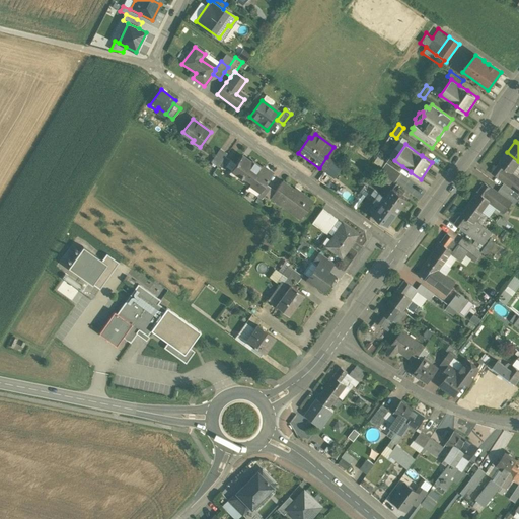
[(217,167),(218,165),(225,156),(227,154),(220,149),(211,162),(217,167)]
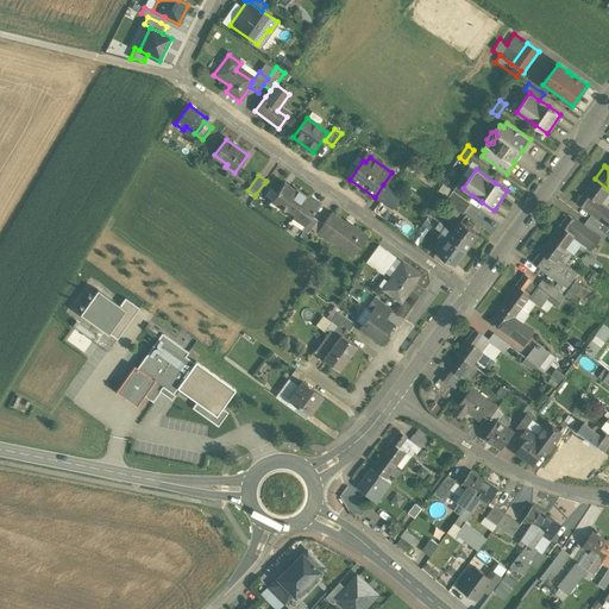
[(608,189),(595,179),(585,192),(592,198),(600,202),(601,202),(608,189)]
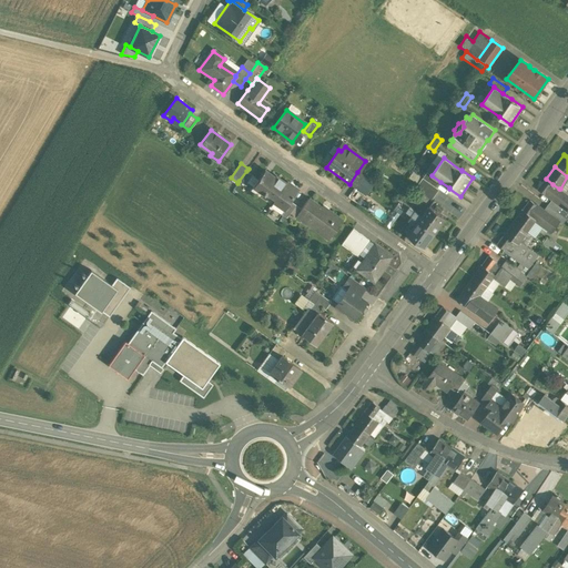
[(252,175),(246,171),(239,181),(245,185),(252,175)]
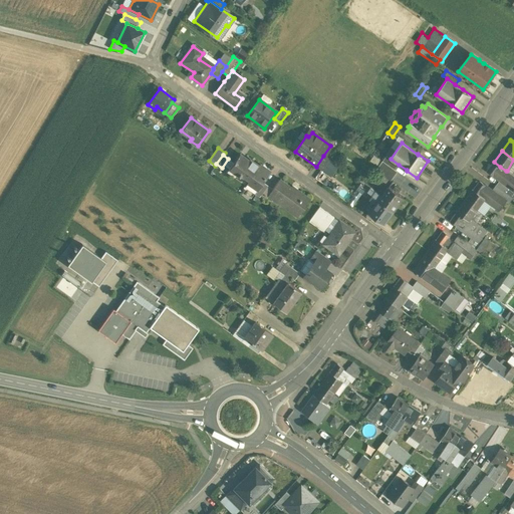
[(239,155),(228,169),(239,177),(240,174),(248,180),(249,181),(259,167),(258,167),(248,160),(248,161),(239,155)]
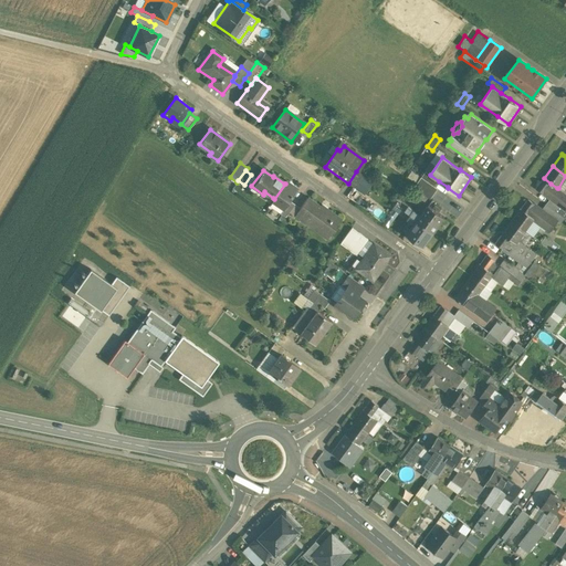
[(362,175),(356,171),(348,184),(353,187),(362,175)]
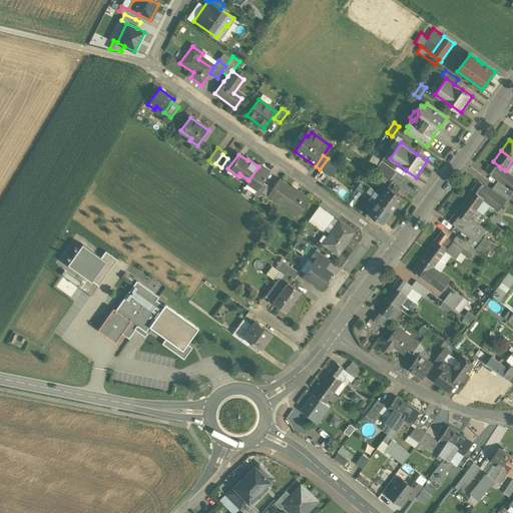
[(390,158),(386,155),(382,160),(394,169),(398,164),(390,158)]
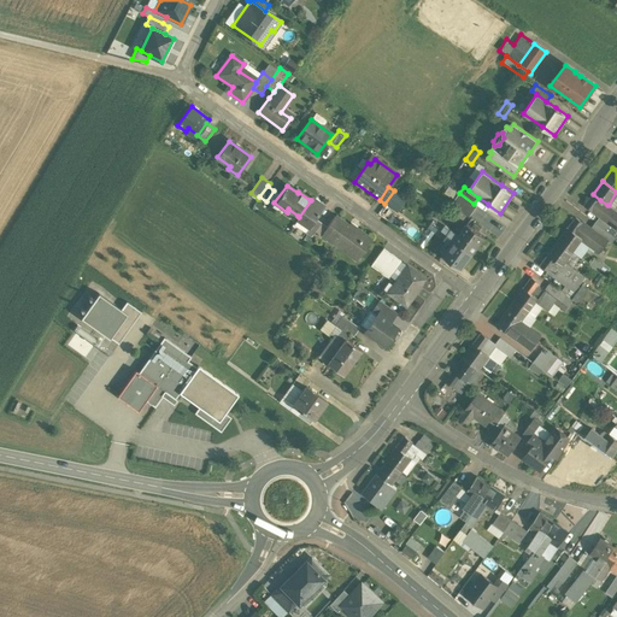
[(593,195),(586,206),(593,211),(600,200),(593,195)]
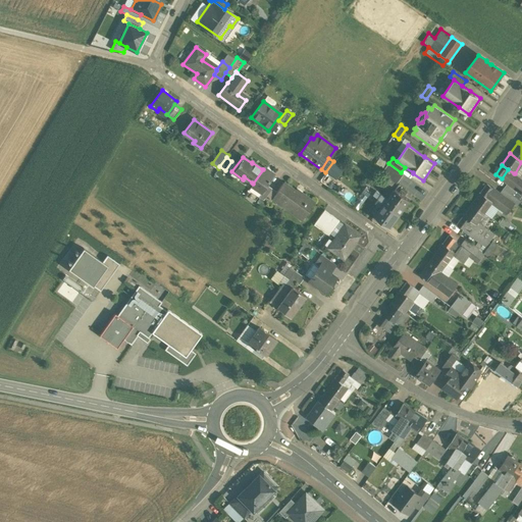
[(263,169),(253,184),(252,183),(251,186),(260,193),(261,193),(266,186),(273,175),(263,168),(262,169),(263,169)]
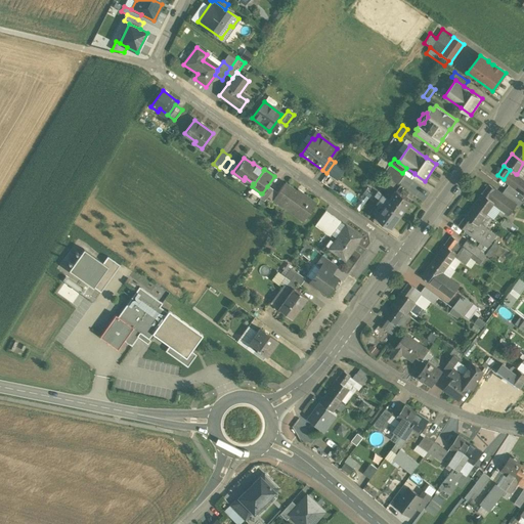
[(516,174),(510,170),(504,179),(509,184),(520,192),(520,191),(523,195),(523,194),(523,179),(517,174),(516,174)]
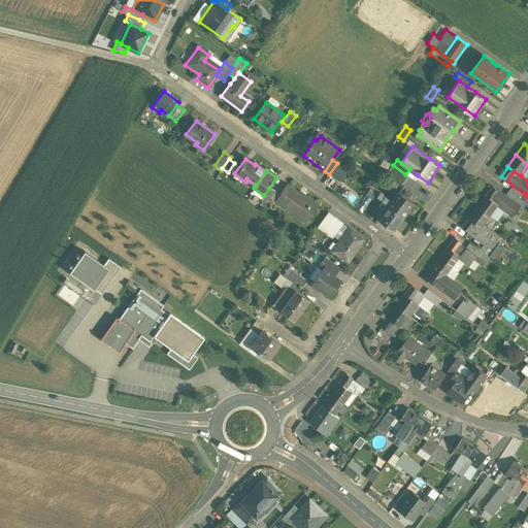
[(279,194),(274,201),(288,210),(291,206),(307,219),(317,205),(304,195),(302,197),(286,185),(279,194)]
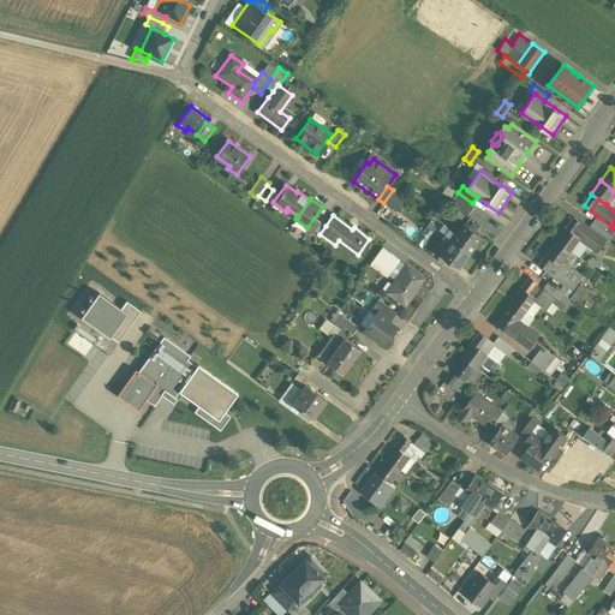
[(449,228),(434,216),(430,221),(446,233),(449,228)]
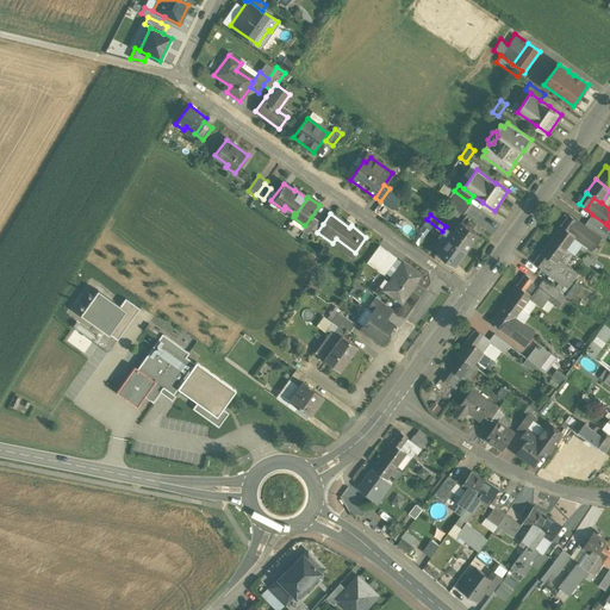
[(605,224),(592,215),(589,219),(608,235),(609,231),(609,226),(609,228),(605,223),(605,224)]
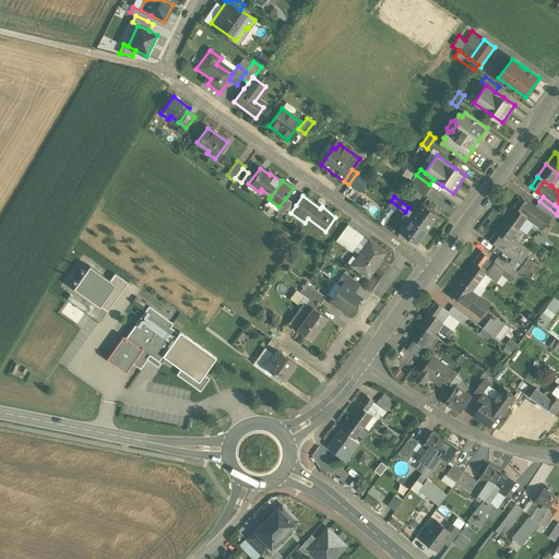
[(522,198),(515,206),(522,212),(530,202),(522,198)]
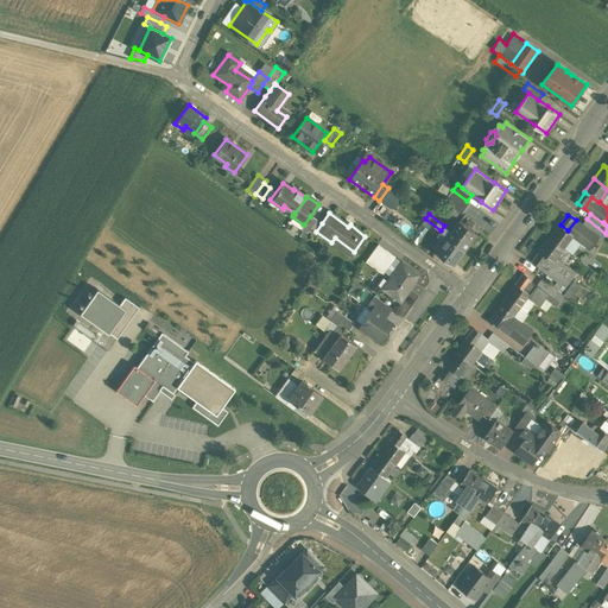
[(310,216),(304,225),(303,225),(299,229),(306,234),(308,232),(316,220),(310,216)]
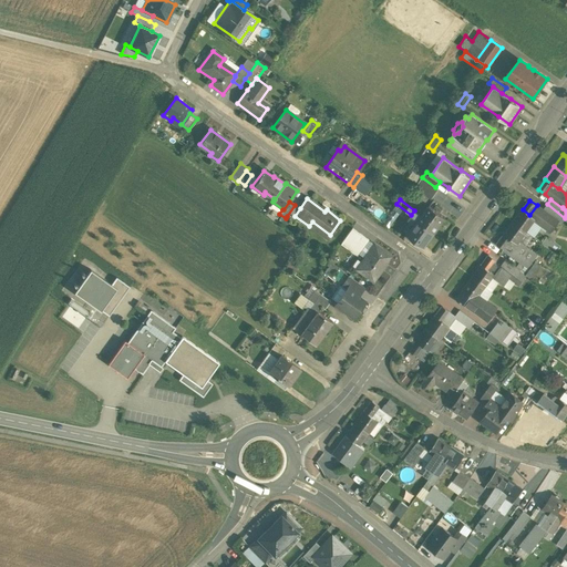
[(411,215),(397,204),(393,208),(408,219),(411,215)]
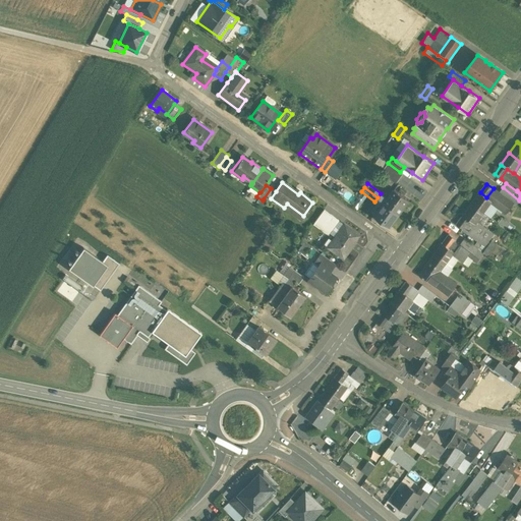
[(519,200),(503,187),(499,192),(513,204),(513,205),(515,206),(519,200)]
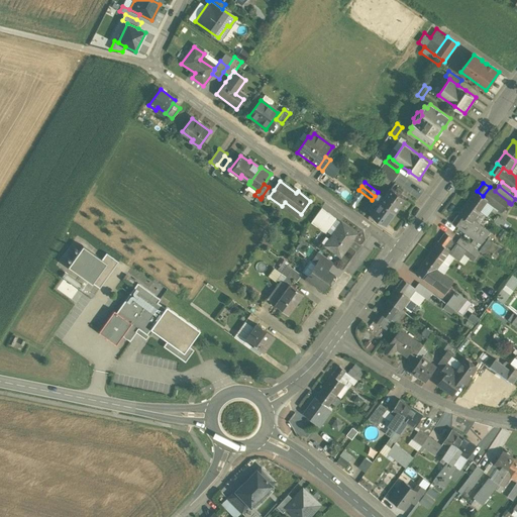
[(269,187),(262,197),(267,200),(269,197),(274,190),(269,187)]
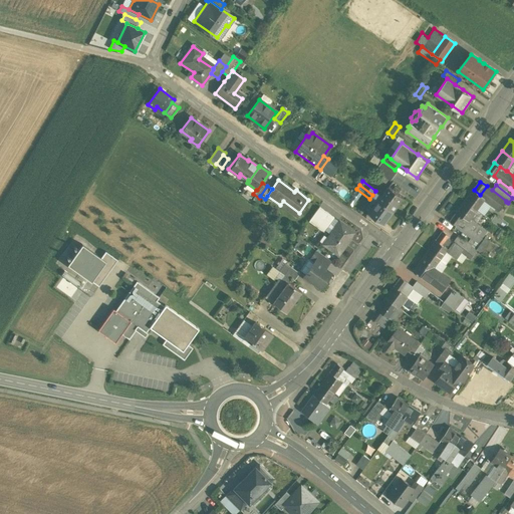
[(382,195),(375,191),(372,195),(394,210),(404,196),(398,192),(400,190),(396,187),(394,189),(389,186),(388,188),(386,186),(382,189),(386,191),(382,195)]
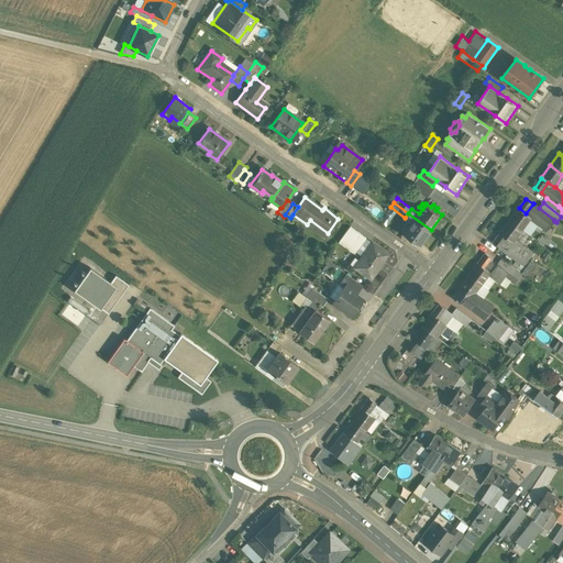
[(539,208),(533,203),(526,213),(532,219),(548,230),(554,221),(554,220),(539,208)]
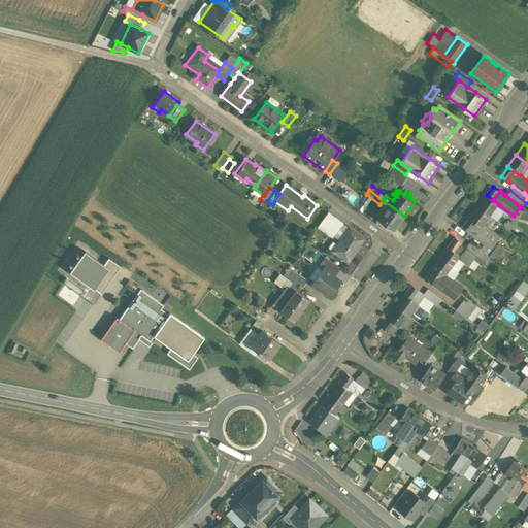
[(487,195),(486,195),(477,206),(490,217),(499,205),(493,200),(487,195)]
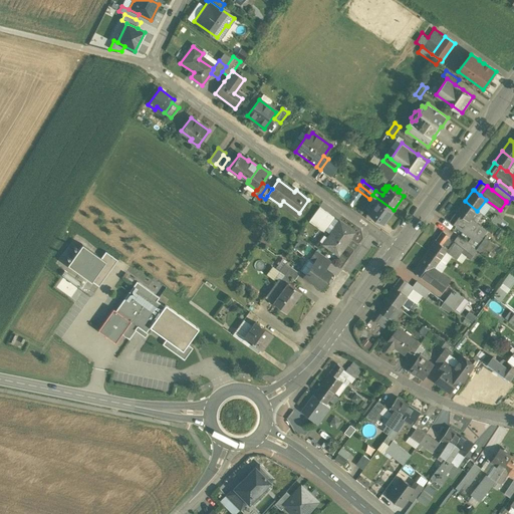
[(394,210),(372,195),(369,199),(375,204),(372,208),(370,206),(368,209),(370,211),(369,213),(373,216),(371,218),(376,222),(378,219),(383,223),(394,210)]
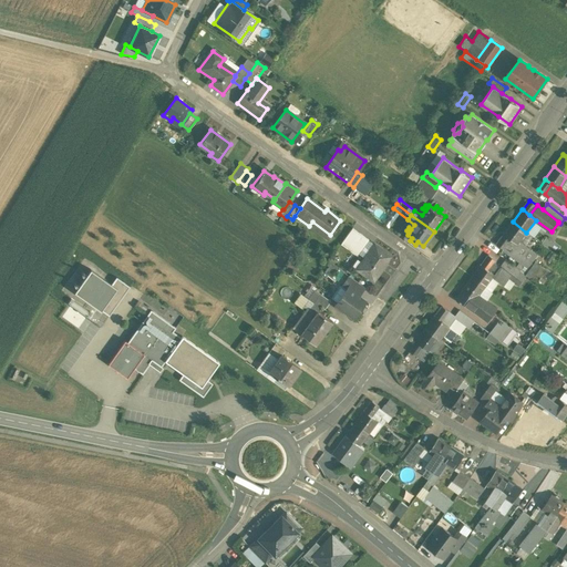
[(513,222),(504,234),(511,239),(517,245),(519,241),(526,233),(513,222)]
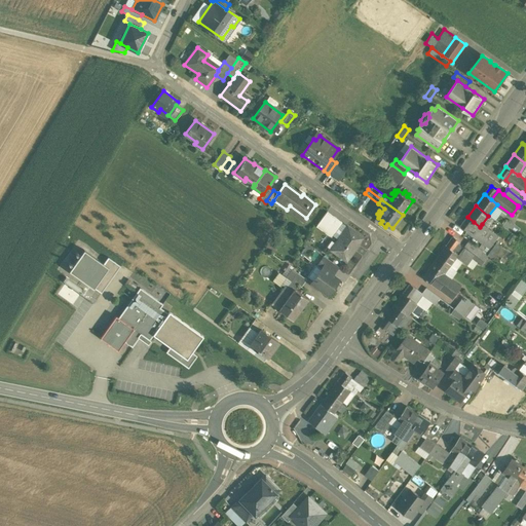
[(341,222),(327,212),(315,226),(331,237),(341,222)]
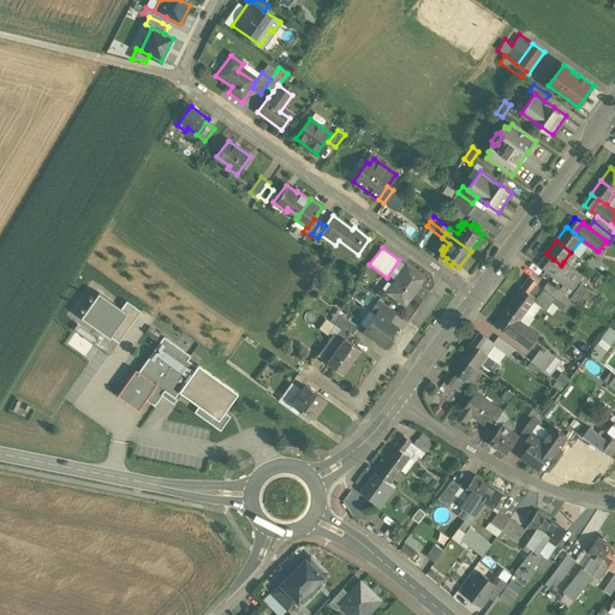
[(571,252),(563,262),(571,268),(578,257),(571,252)]
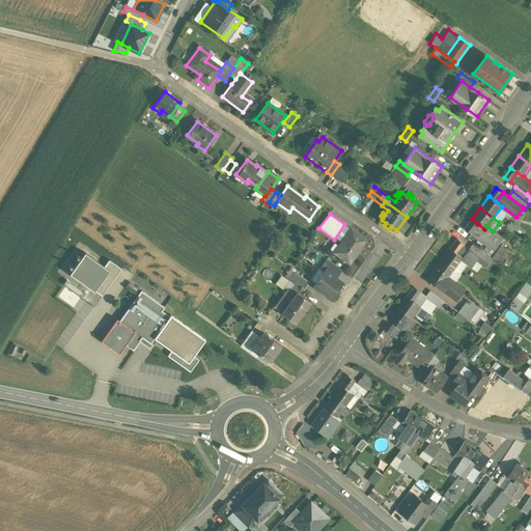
[(472,220),(466,228),(471,233),(478,224),(472,220)]
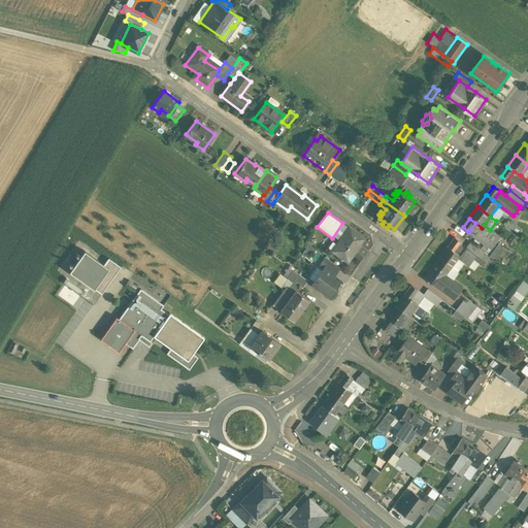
[(516,228),(507,222),(503,226),(513,233),(516,228)]
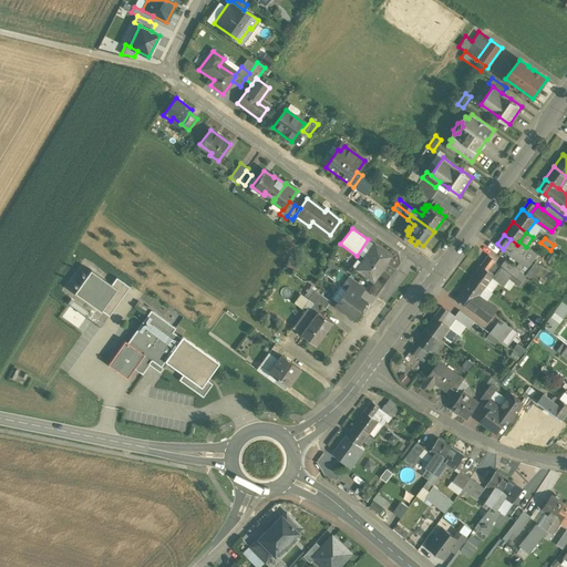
[(526,247),(519,241),(517,245),(511,239),(503,249),(504,249),(505,247),(509,250),(507,253),(519,261),(527,267),(537,256),(526,247)]
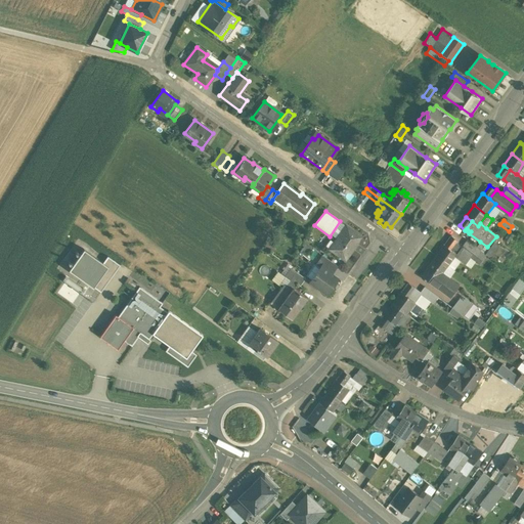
[(361,237),(346,226),(330,250),(345,261),(361,237)]
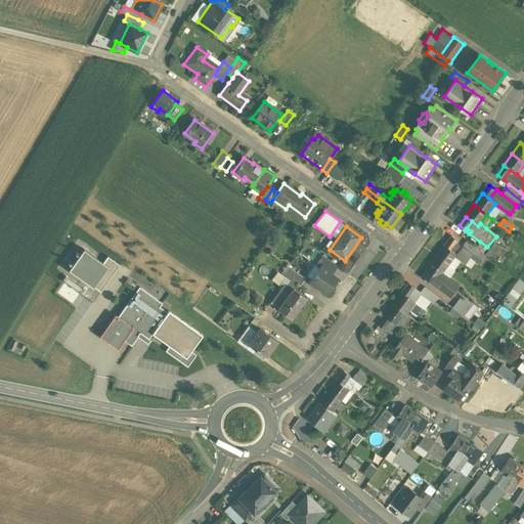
[(452,235),(445,245),(451,249),(456,243),(459,241),(452,235)]
